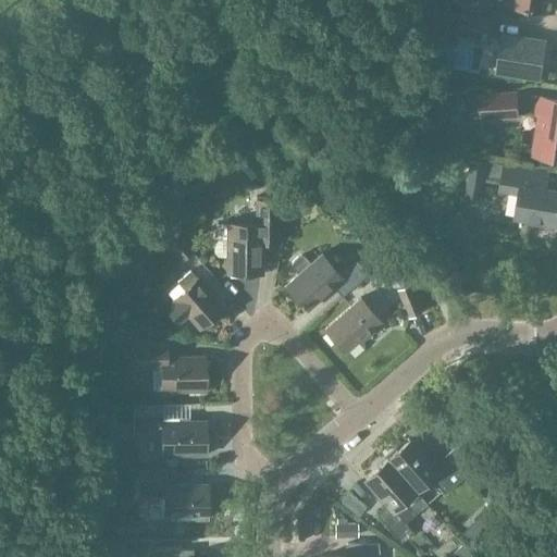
[(493,0),(491,15),(517,19),(518,7),(552,12),(553,0),(493,0)]
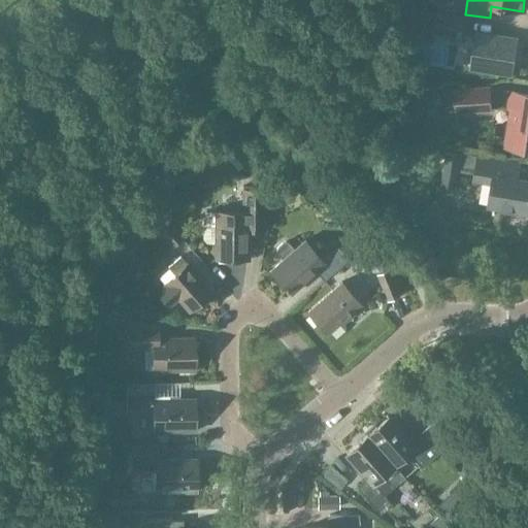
[(437,15),(434,33),(462,38),(465,20),(437,15)]
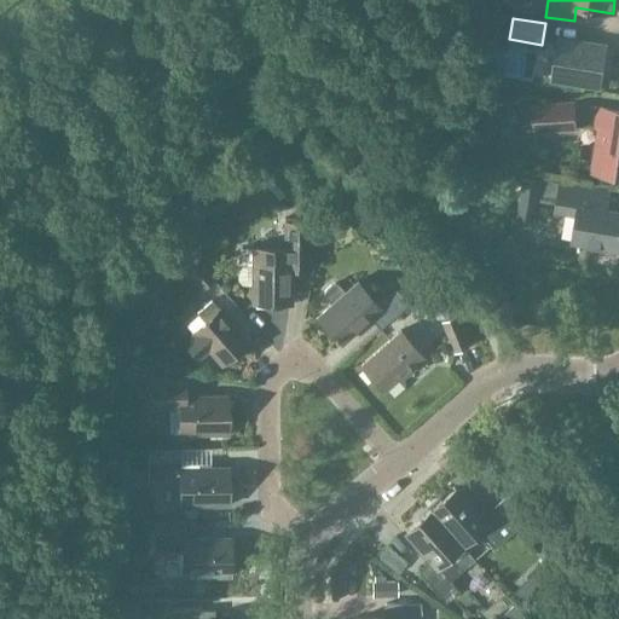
[(559,42),(553,76),(601,85),(607,51),(559,42)]
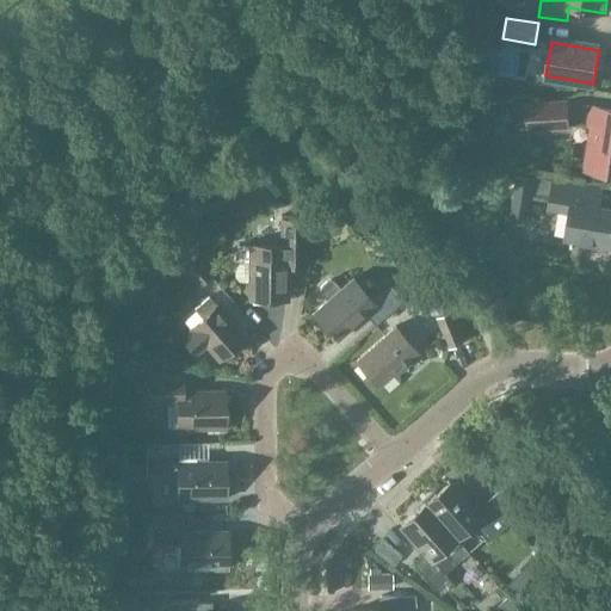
[(479,51),(479,80),(513,80),(513,51),(479,51)]
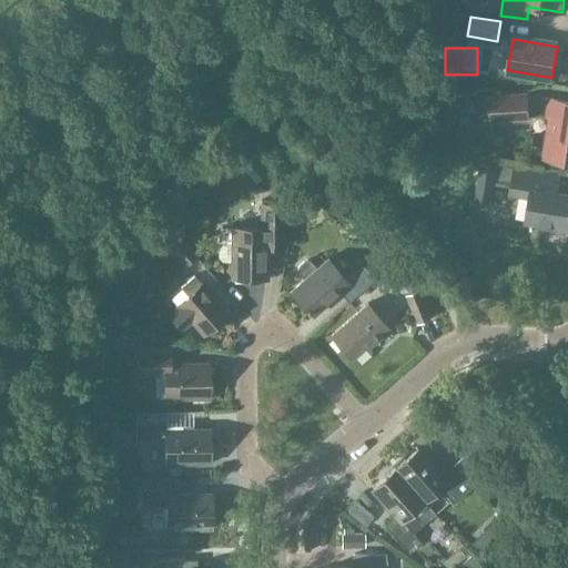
[(528,118),(526,95),(490,99),(493,120),(528,118)]
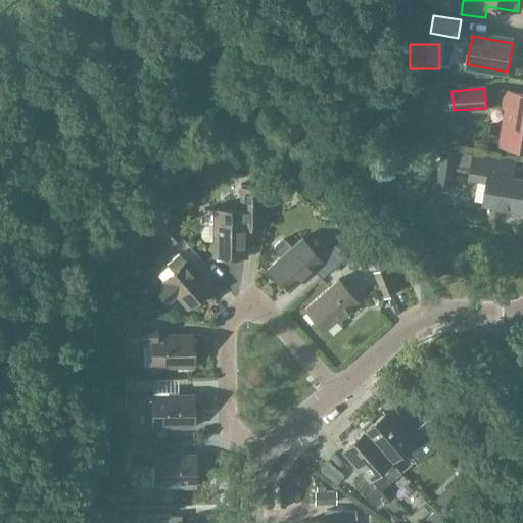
[(522,148),(522,94),(509,92),(500,146),(522,148)]
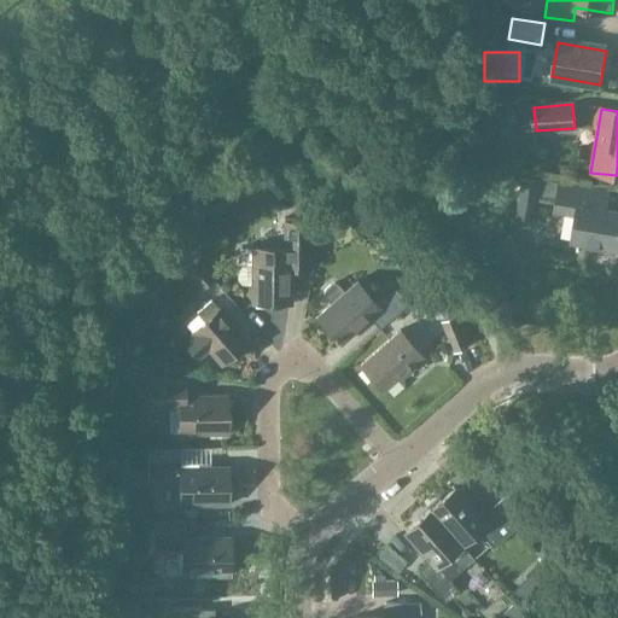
[(522,176),(516,216),(534,219),(540,179),(522,176)]
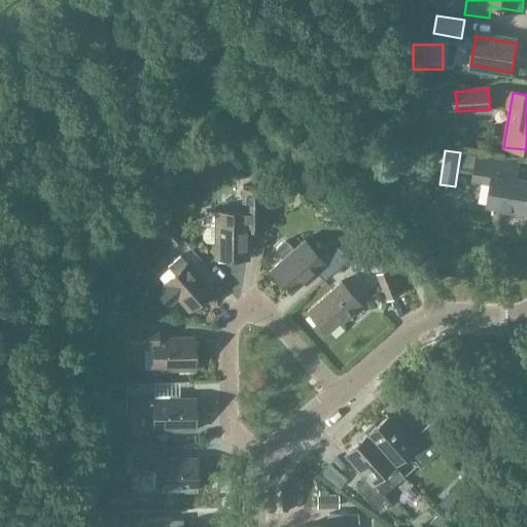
[(507,163),(478,157),(460,154),(458,169),(475,172),(473,181),(492,183),(488,206),(526,212),(526,179),(505,176),(507,163)]
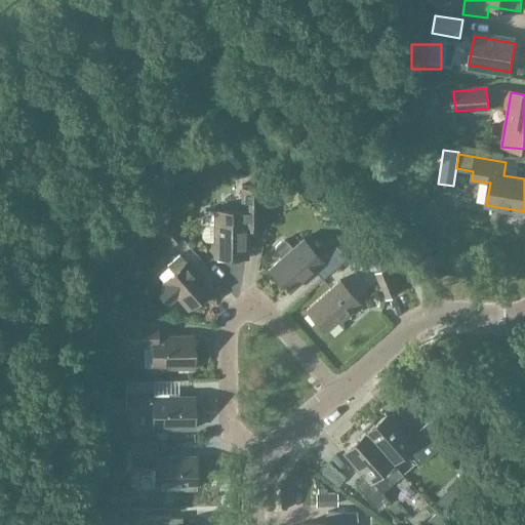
[(212,244),(212,259),(245,259),(246,223),(261,223),(260,191),(239,191),(239,212),(212,212),(212,228),(203,228),(199,232),(199,240),(203,244),(212,244)]
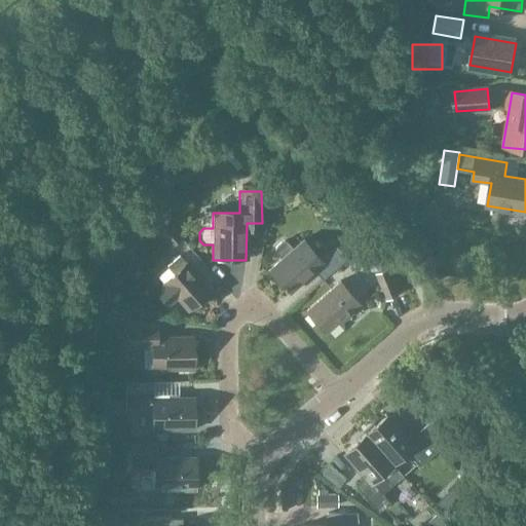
[(302,240),(293,249),(287,241),(283,239),(280,240),(277,242),(275,245),(274,247),(273,248),(275,253),(280,259),(268,269),(289,293),(313,271),(322,280),(331,272),(346,259),(336,247),(320,260),(302,240)]
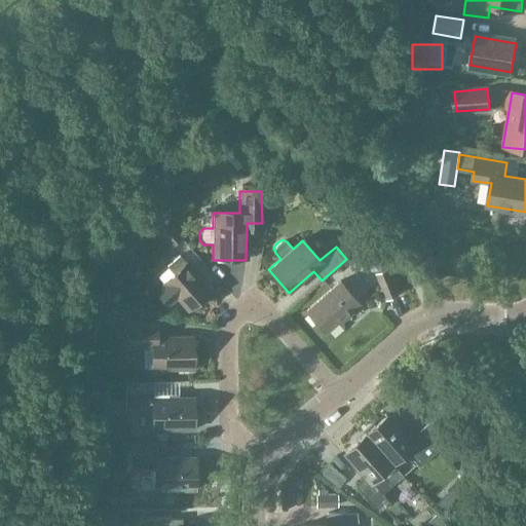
[(166,305),(175,298),(186,310),(208,292),(183,264),(183,265),(177,257),(164,266),(172,275),(162,284),(154,292),(166,305)]
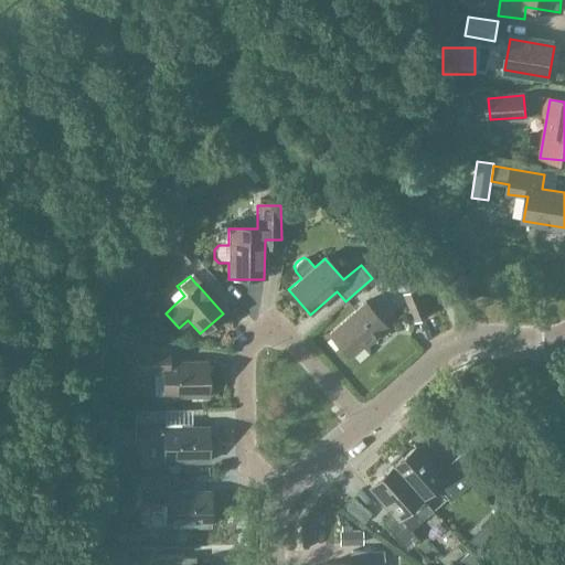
[(426,318),(415,289),(403,295),(414,323),(426,318)]
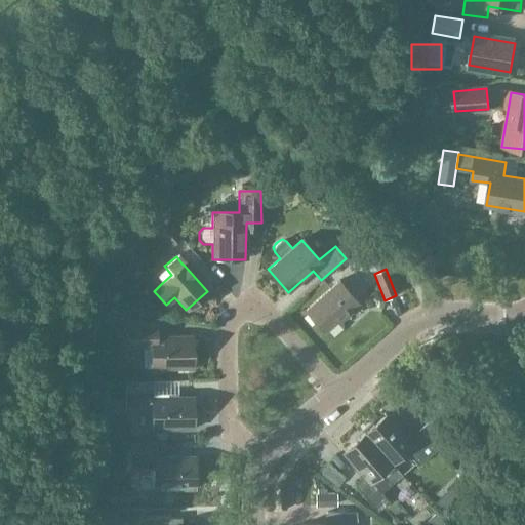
[(330,272),(321,280),(329,289),(305,311),(323,332),(342,316),(344,315),(346,317),(360,305),(330,272)]
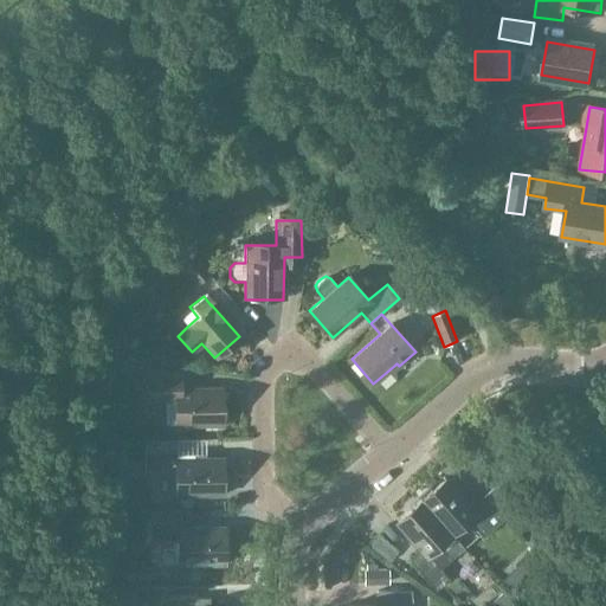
[(173,425),(221,425),(221,388),(179,388),(178,373),(146,373),(147,400),(173,400),(173,425)]
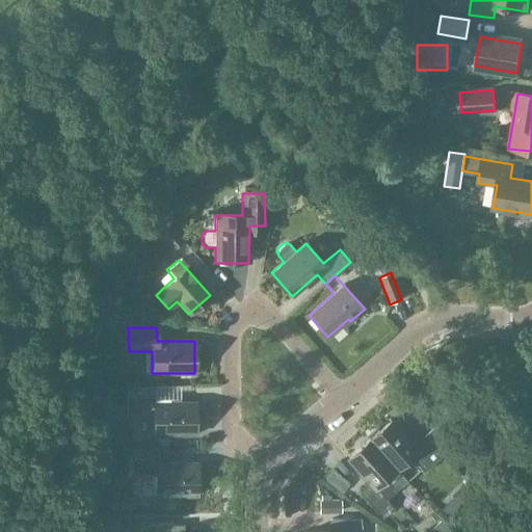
[(194,402),(155,402),(154,386),(126,387),(126,414),(153,413),(154,435),(195,434),(194,402)]
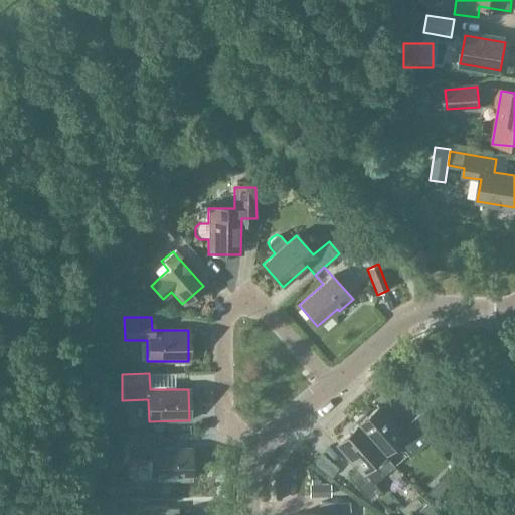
[(357,423),(381,452),(395,440),(409,455),(426,440),(409,420),(398,430),(377,406),(357,423)]
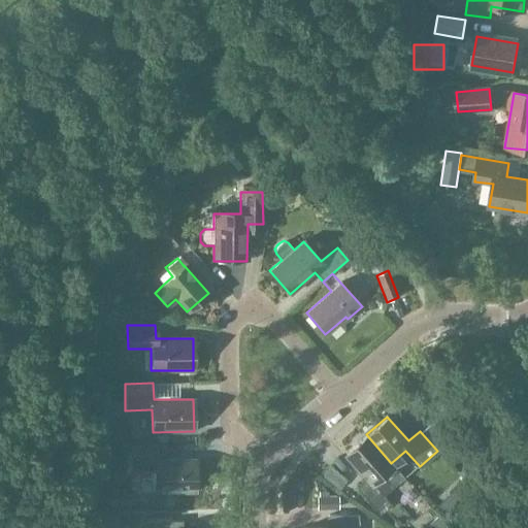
[(381,473),(391,463),(366,434),(345,453),(367,477),(356,487),(380,514),(391,504),(383,495),(392,486),(381,473)]
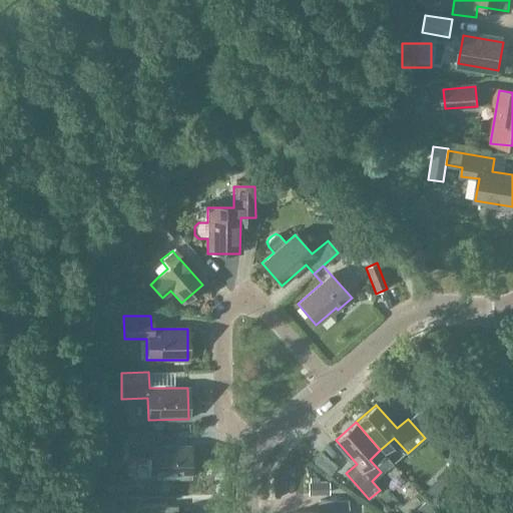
[(277,440),(282,449),(300,438),(294,429),(277,440)]
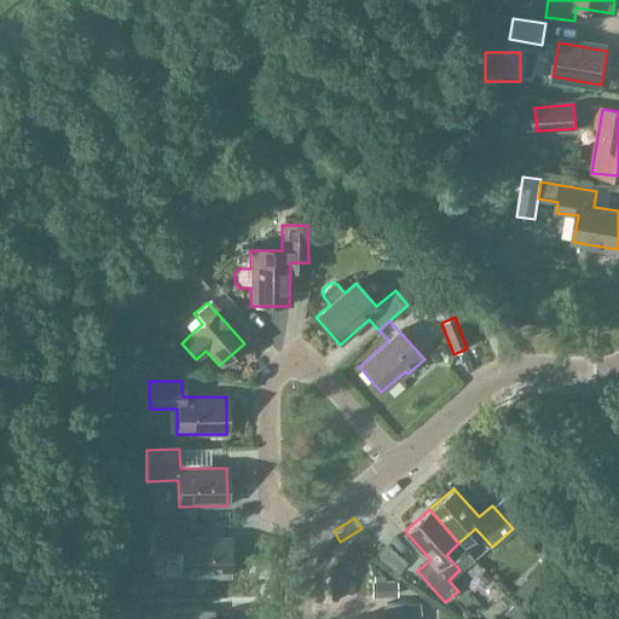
[(227,538),(181,539),(181,521),(154,522),(154,550),(181,551),(181,576),(229,574),(227,538)]
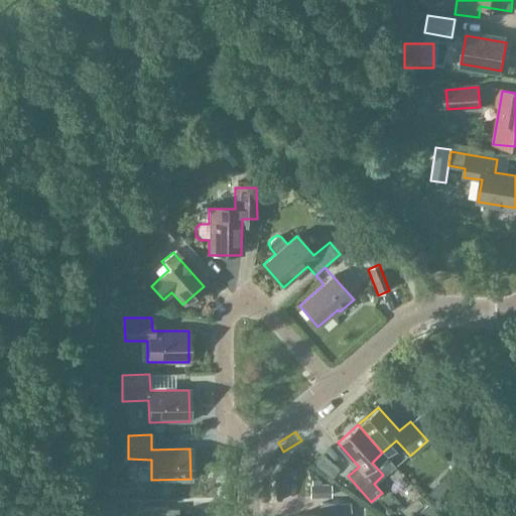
[(347,515),(350,515),(350,503),(320,503),(320,515),(305,515),(347,515)]
